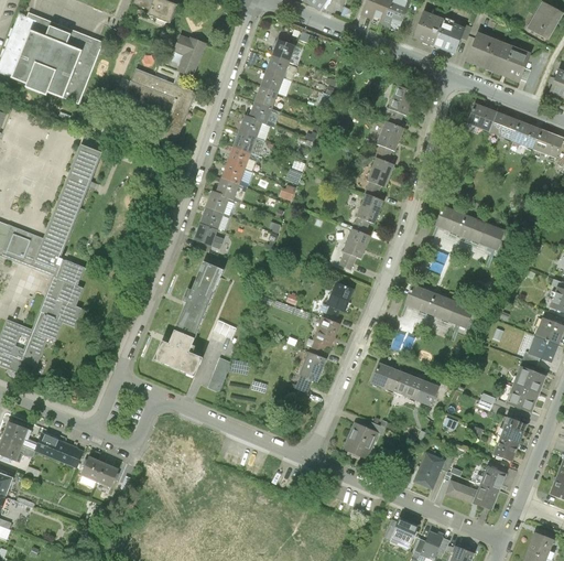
[(133,0),(133,2),(150,9),(148,13),(172,23),(179,4),(167,0),(133,0)]
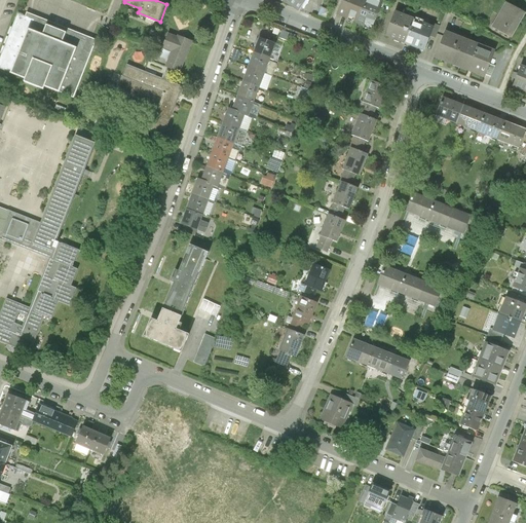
[(340,0),(335,14),(352,22),(361,0),(340,0)]
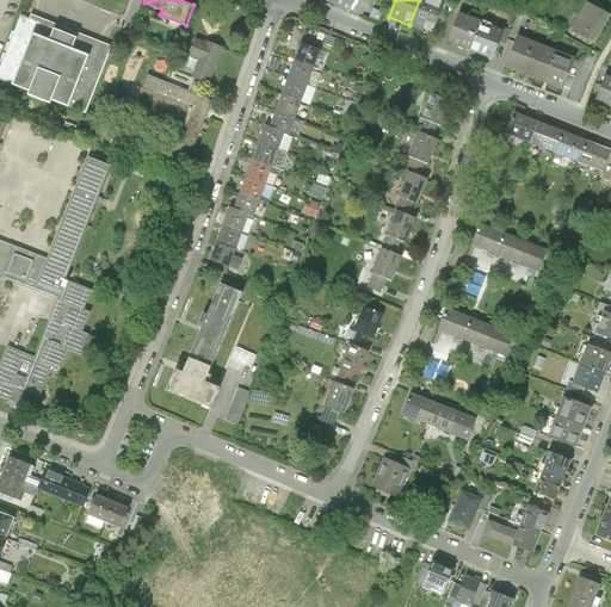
[(419,0),(409,25),(431,33),(444,0),(419,0)]
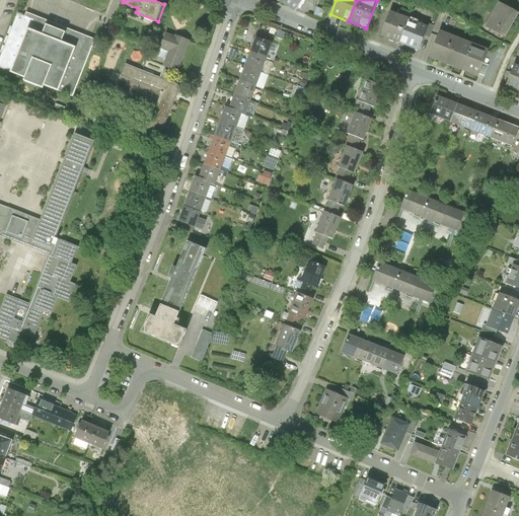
[(517,11),(499,0),(484,24),(488,26),(495,30),(502,35),(517,11)]
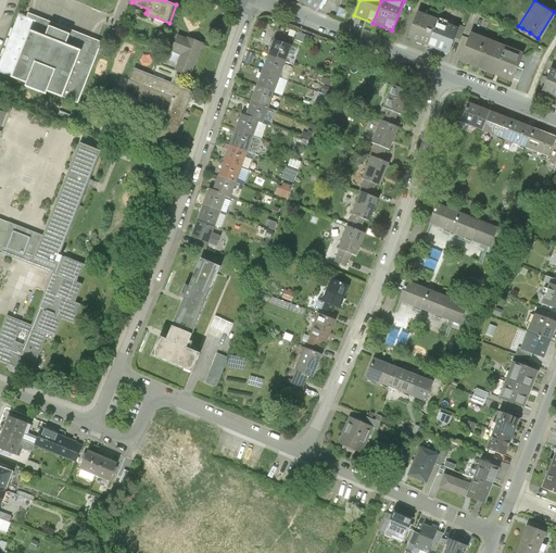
[(350,10),(339,5),(336,13),(345,17),(350,10)]
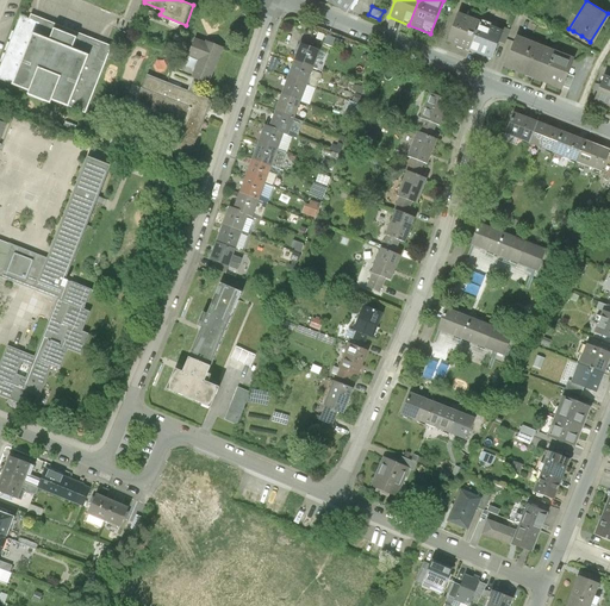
[(86,112),(113,44),(31,12),(30,18),(20,14),(0,64),(0,79),(32,92),(30,97),(51,105),(54,100),(86,112)]
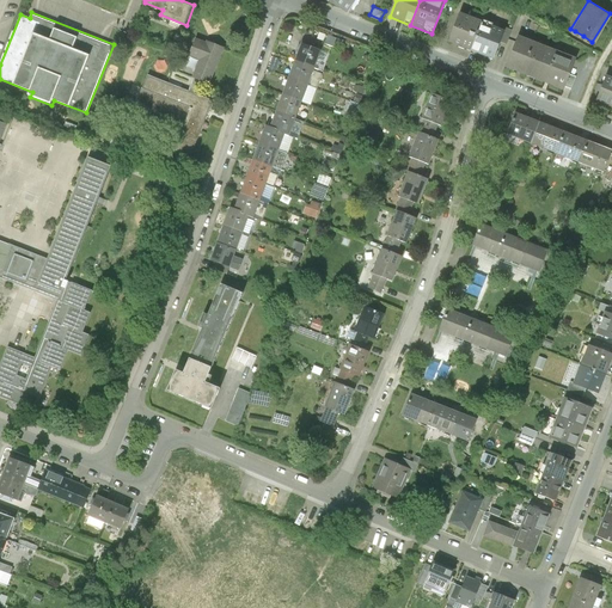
[(479,22),(457,12),(446,41),(469,49),(479,22)]
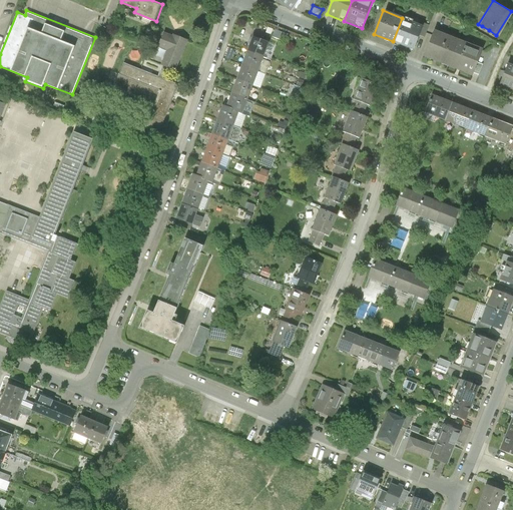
[(421,25),(402,18),(393,41),(412,49),(418,33),(421,25)]
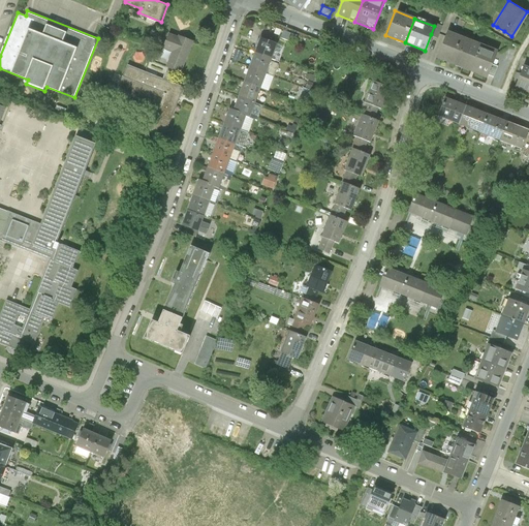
[(436,22),(434,26),(431,34),(436,36),(441,24),(436,22)]
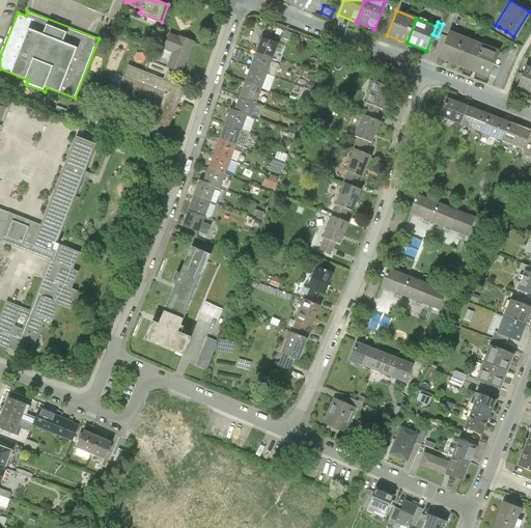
[(506,31),(499,27),(497,32),(504,36),(506,31)]
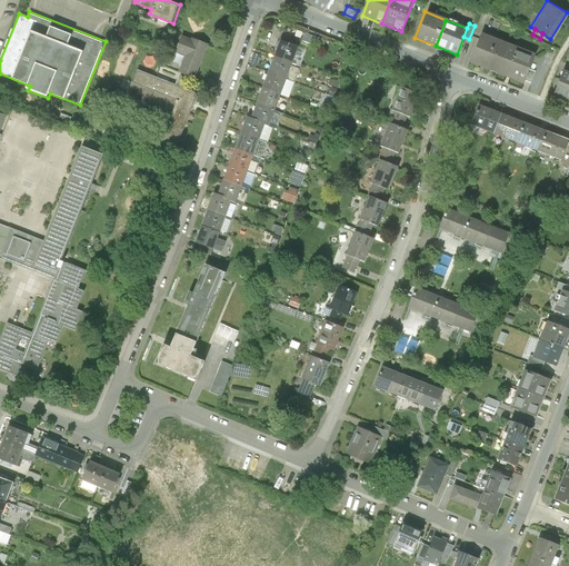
[(281,37),(291,41),(293,36),(283,31),(281,37)]
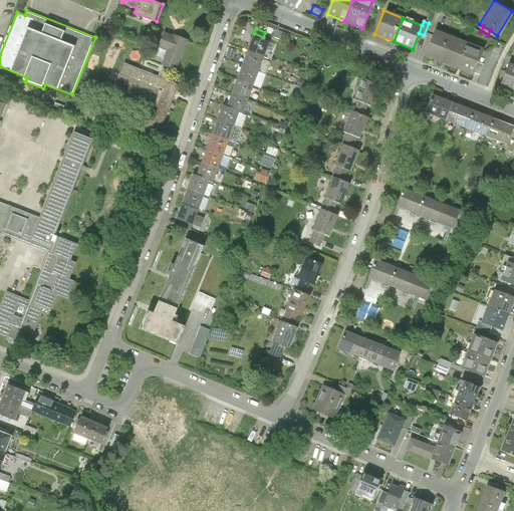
[(459,38),(434,29),(424,56),(449,65),(459,38)]
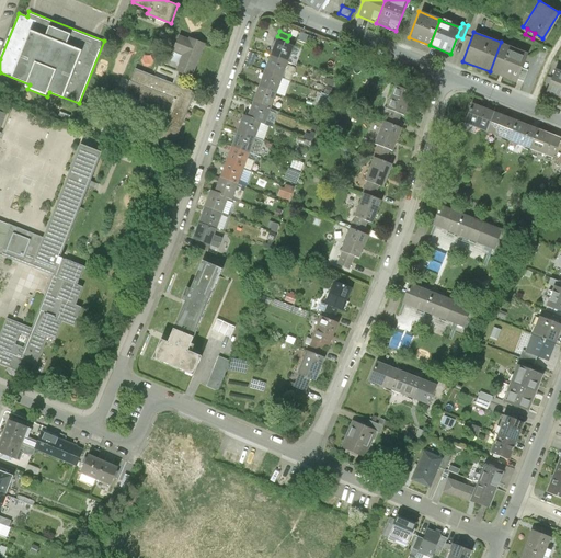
[(136,67),(124,99),(167,115),(158,139),(174,145),(191,102),(195,91),(179,84),(183,72),(193,77),(206,43),(180,33),(173,50),(182,54),(175,71),(178,71),(173,82),(136,67)]
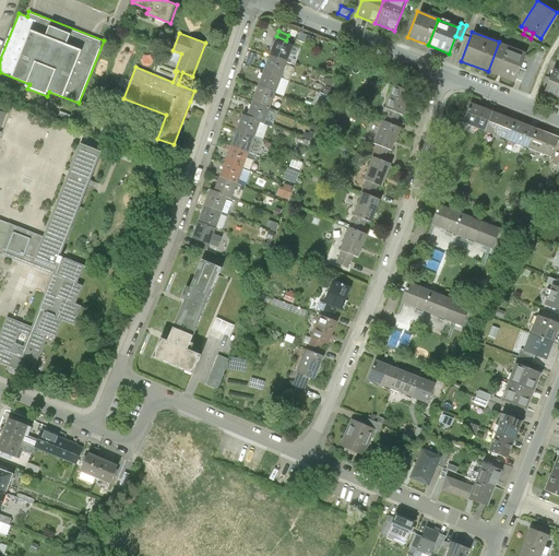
[(276,36),(275,36),(270,52),(287,59),(294,43),(286,40),(276,36)]
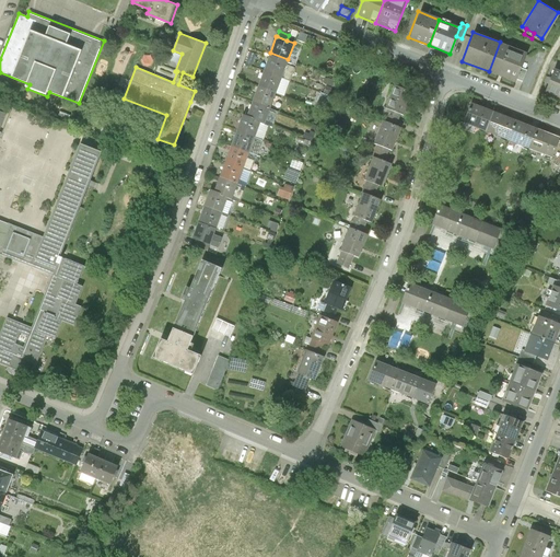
[(500,42),(489,71),(515,82),(517,77),(521,66),(526,53),(500,42)]
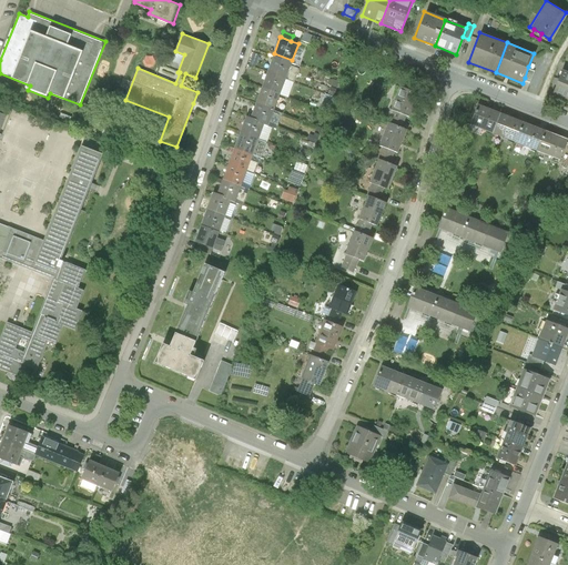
[(274,53),(267,69),(286,76),(293,78),(298,66),(291,63),(292,60),(274,53)]
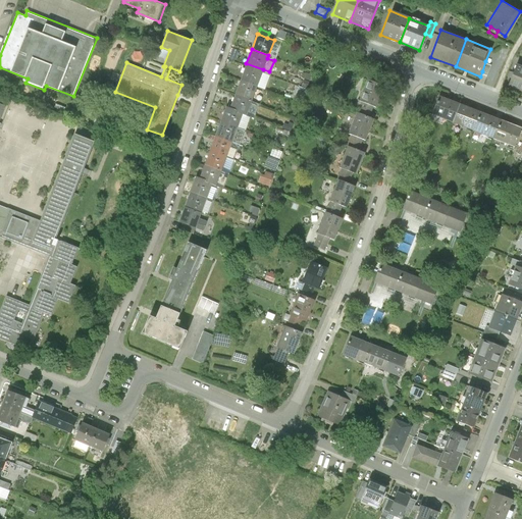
[(490,63),(485,61),(482,71),(486,73),(490,63)]
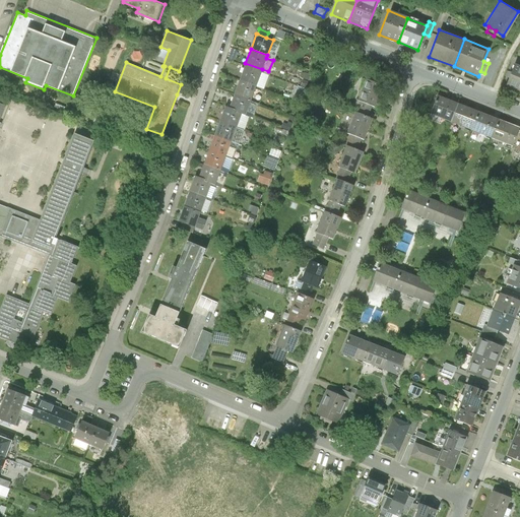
[(262,69),(245,63),(240,77),(256,84),(262,69)]
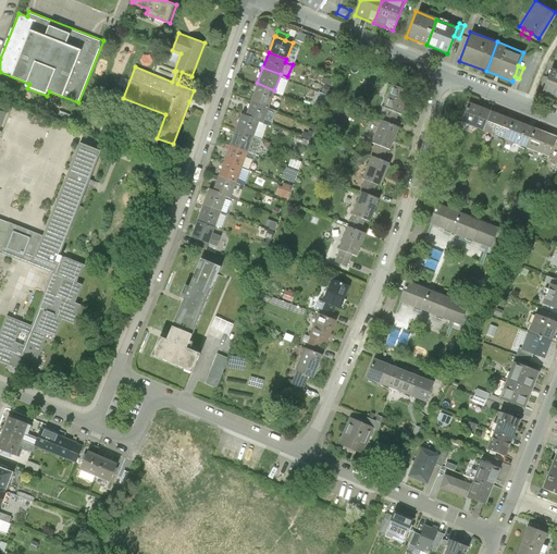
[(556,71),(549,69),(541,91),(556,98),(556,71)]
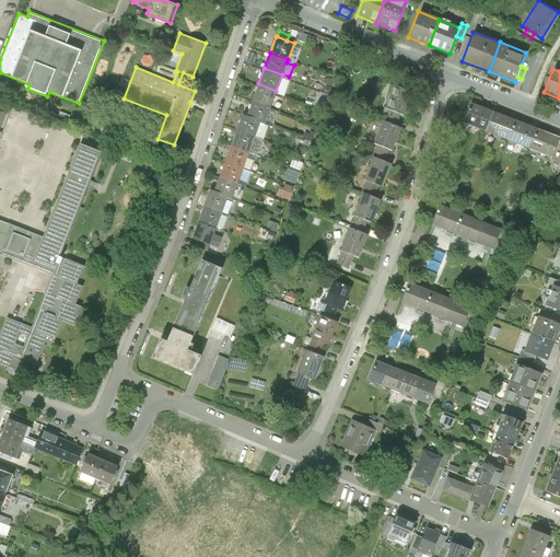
[(270,106),(276,91),(258,83),(252,100),(270,106)]
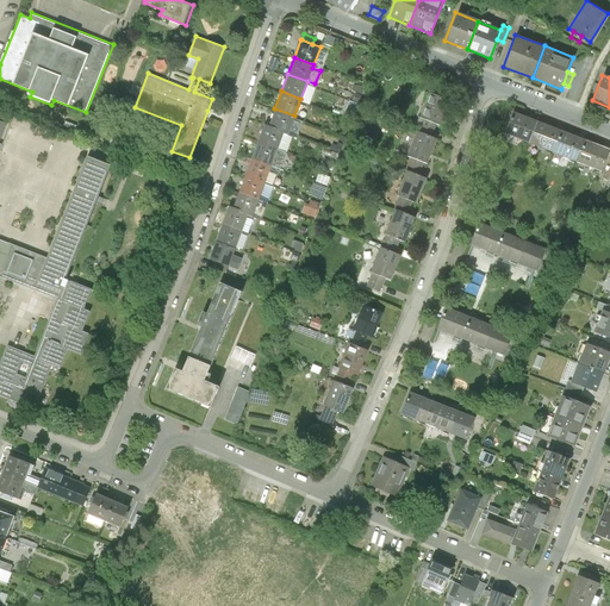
[(430,91),(419,117),(424,118),(437,124),(440,125),(450,98),(430,91)]
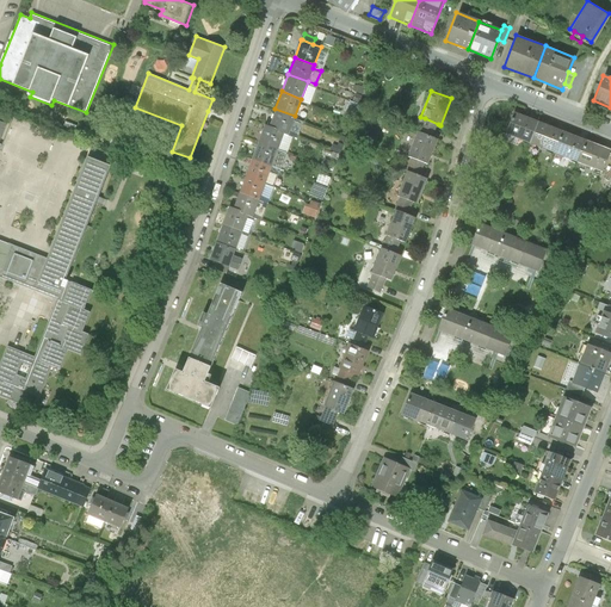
[(295,116),(275,109),(269,124),(285,130),(289,131),(295,116)]
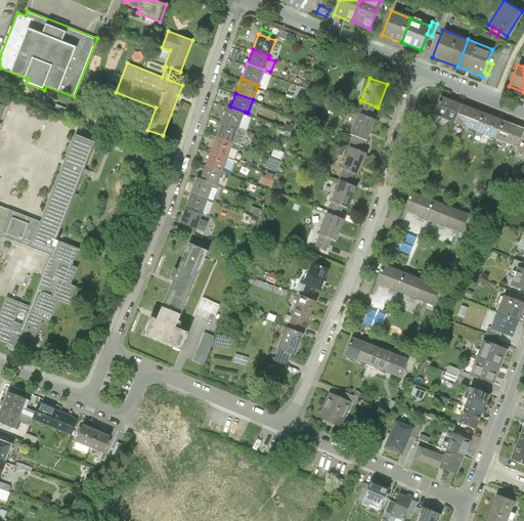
[(461,102),(439,94),(432,113),(453,122),(461,102)]
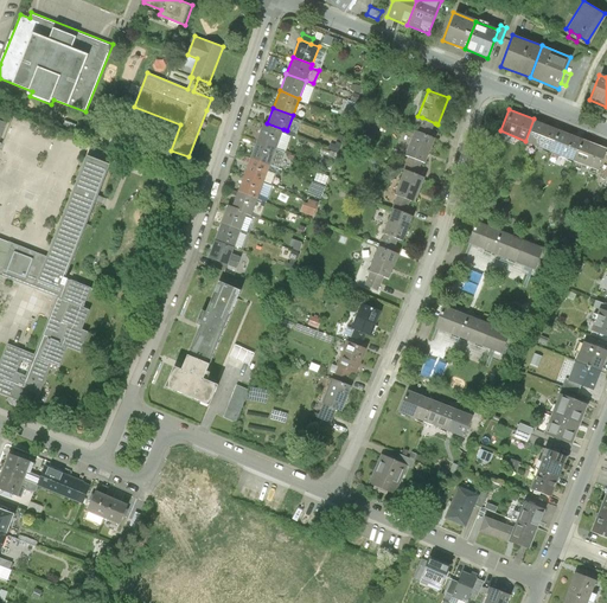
[(435,123),(422,117),(417,129),(430,135),(435,123)]
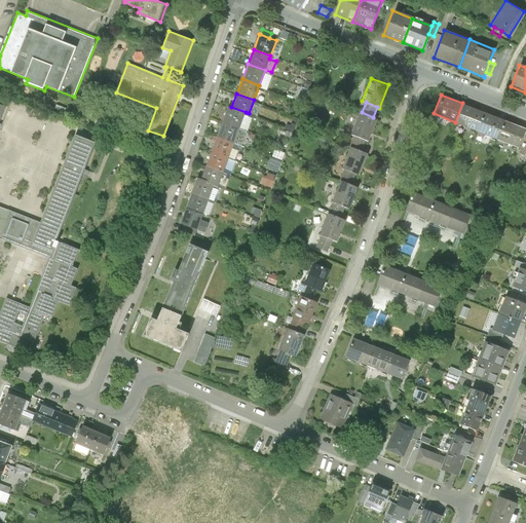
[(484,111),(462,103),(455,122),(477,131),(484,111)]
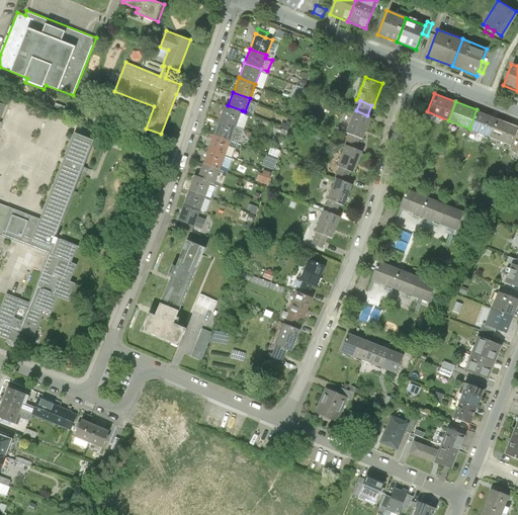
[(228,105),(226,104),(220,118),(237,125),(242,110),(228,105)]
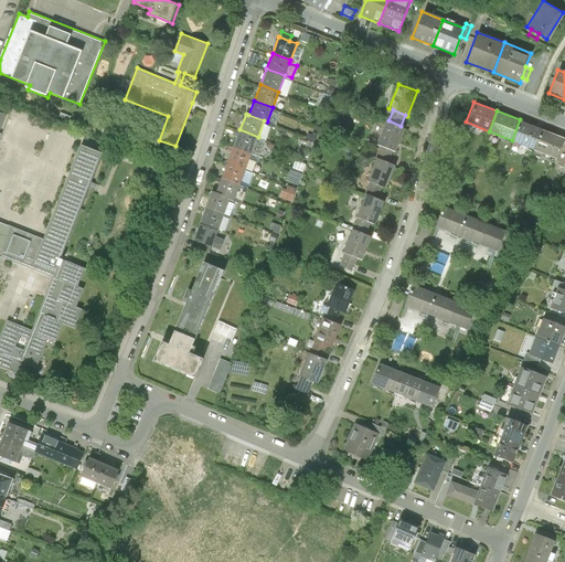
[(388,120),(385,119),(376,144),(381,145),(392,149),(395,150),(404,127),(401,126),(388,120)]
